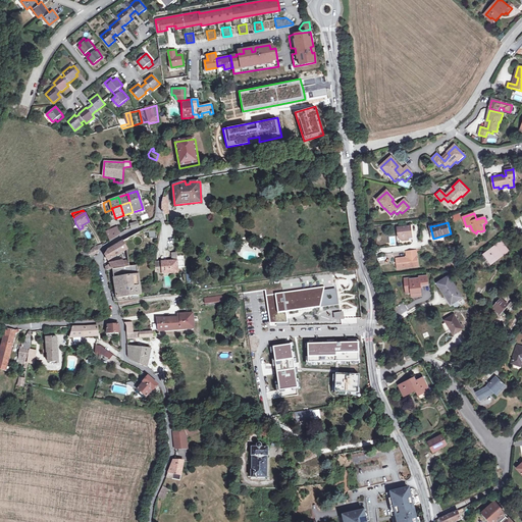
[(409,241),(409,239),(409,236),(413,236),(412,226),(399,227),(400,239),(404,242),(409,241)]
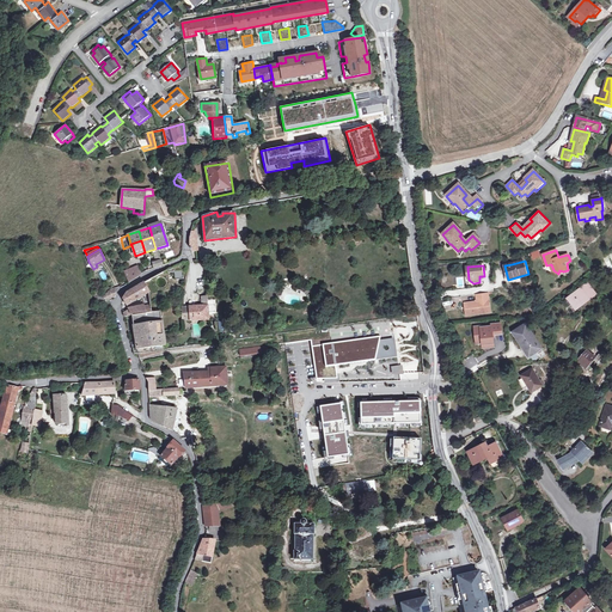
[(126,271),(129,282),(139,276),(141,274),(138,267),(126,271)]
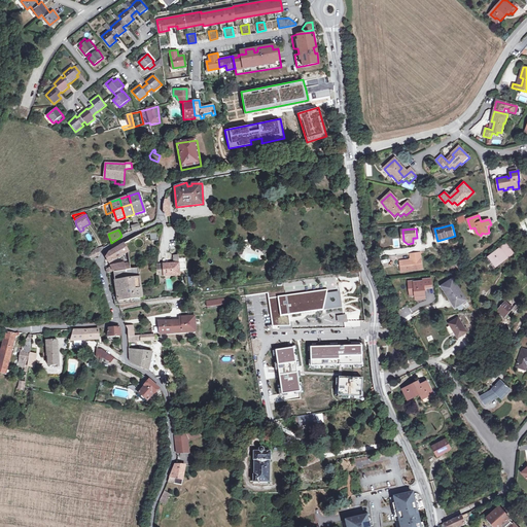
[(141,234),(124,244),(128,252),(135,250),(135,247),(152,245),(151,241),(150,234),(149,230),(141,234)]
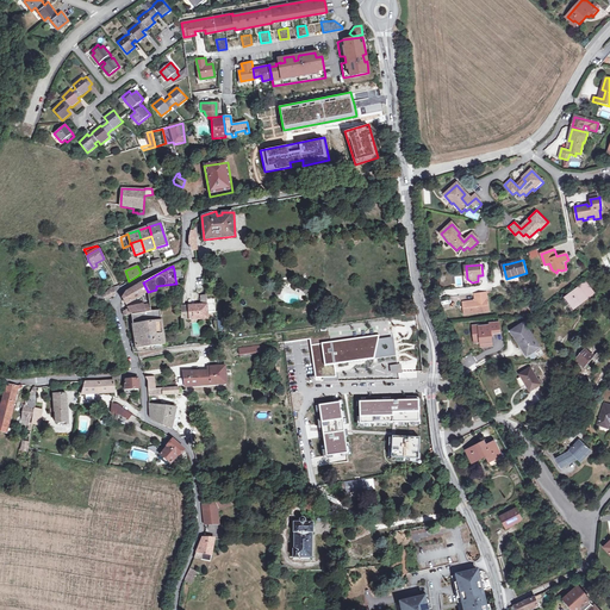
[(143,282),(137,286),(142,296),(148,292),(143,282)]
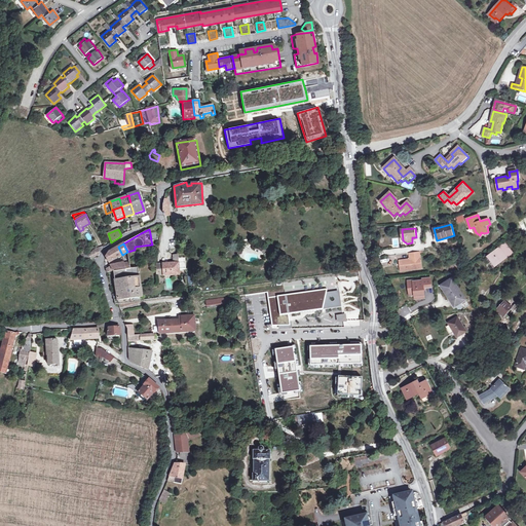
[(516,255),(508,243),(489,259),(498,270),(516,255)]
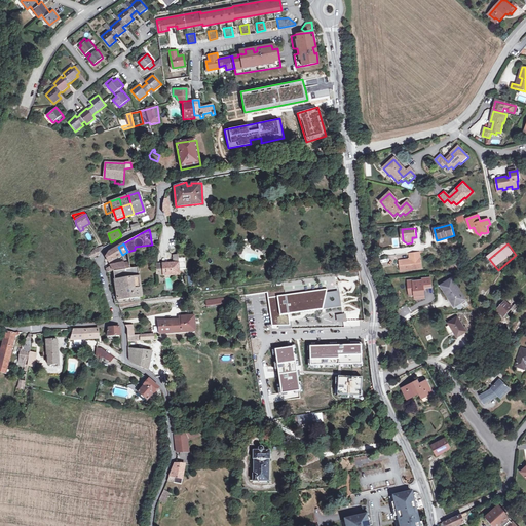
[(122,255),(118,247),(110,252),(106,257),(109,263),(122,255)]
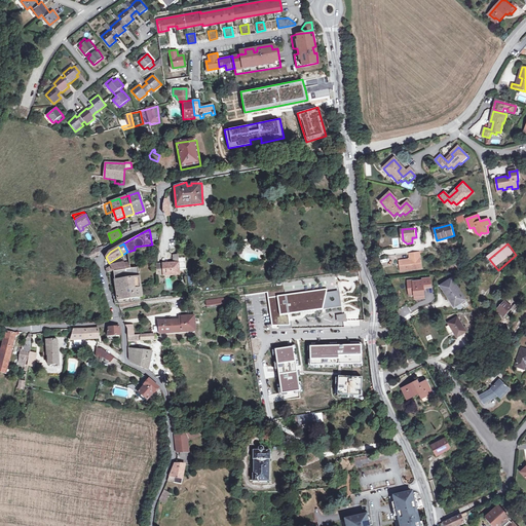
[(85,261),(91,259),(94,258),(95,257),(96,256),(94,252),(88,254),(84,250),(80,252),(85,261)]
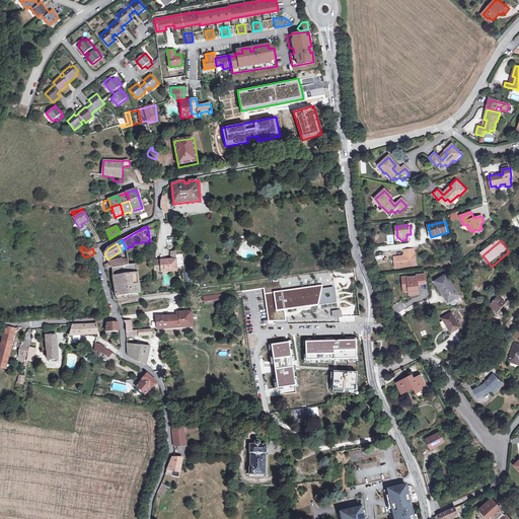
[(124,267),(105,269),(109,282),(114,280),(115,287),(139,283),(136,265),(136,264),(133,246),(126,248),(128,260),(129,266),(124,267)]
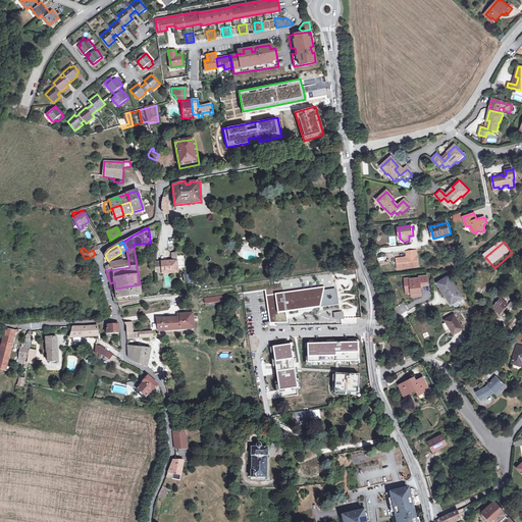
[(408,255),(406,258),(398,259),(399,267),(406,266),(408,268),(420,267),(417,250),(407,252),(408,255)]
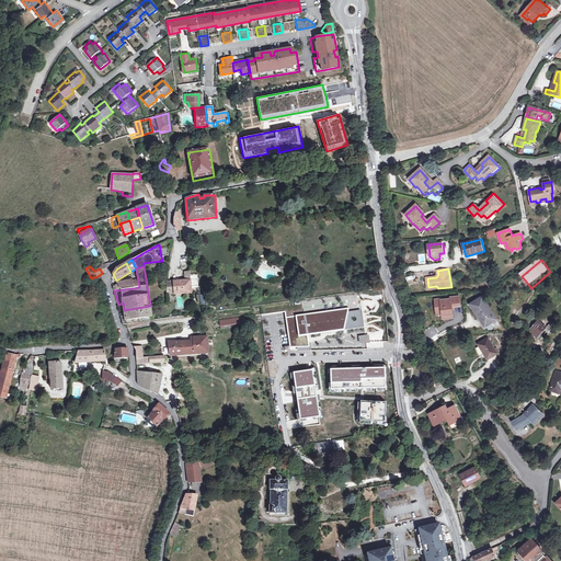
[(185,273),(185,281),(173,282),(174,294),(175,294),(192,293),(190,272),(185,273)]
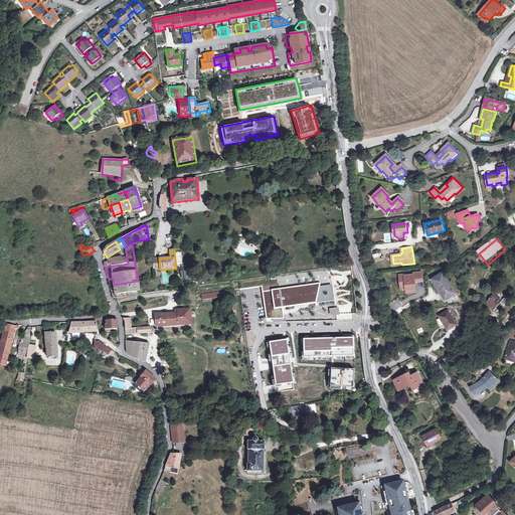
[(105,264),(105,267),(123,265),(122,259),(122,256),(109,260),(109,263),(105,264)]
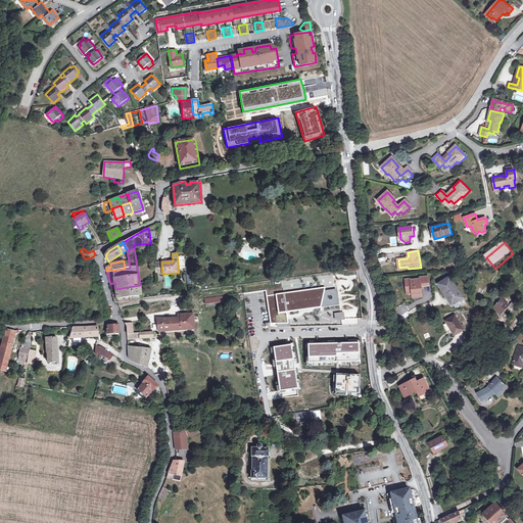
[(411,279),(406,280),(408,294),(413,293),(417,293),(417,294),(422,294),(422,286),(429,285),(429,277),(421,278),(421,279),(412,280),(411,279)]
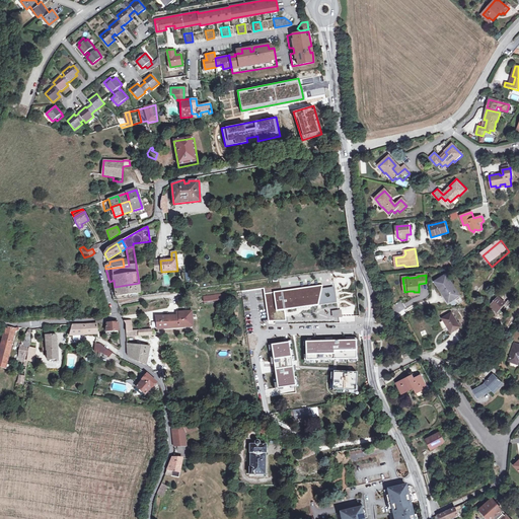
[(458,296),(444,276),(434,282),(447,303),(458,296)]
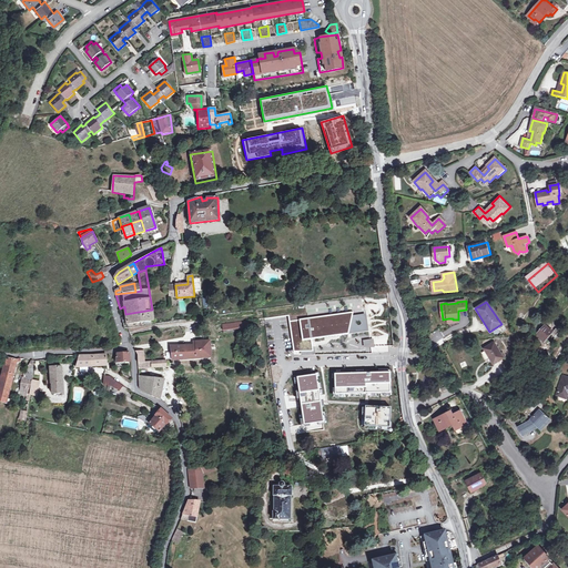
[(307,318),(290,322),(293,352),(313,352),(311,336),(350,331),(352,320),(351,313),(350,307),(307,313),(307,318)]
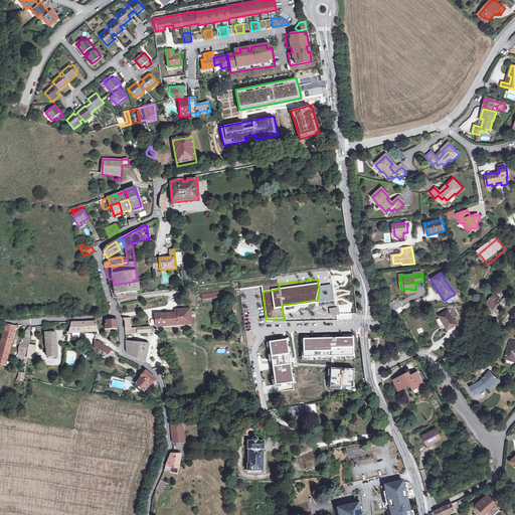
[(140,291),(138,281),(114,285),(115,295),(140,291)]
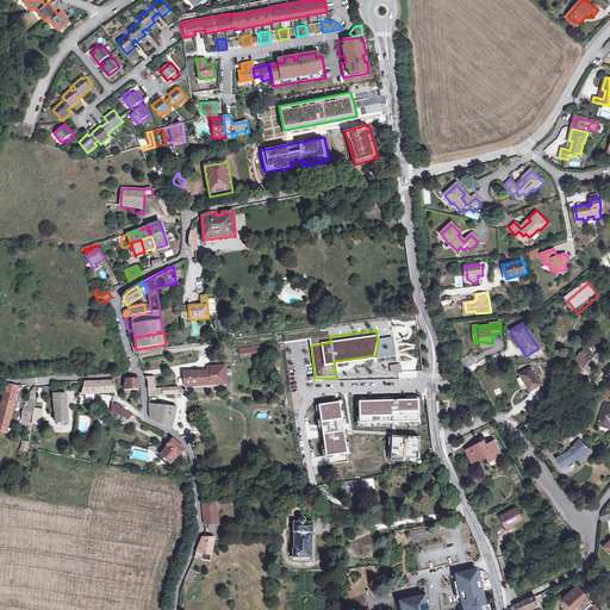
[(335,365),(396,356),(393,334),(377,336),(378,343),(375,354),(375,355),(334,361),(335,365)]
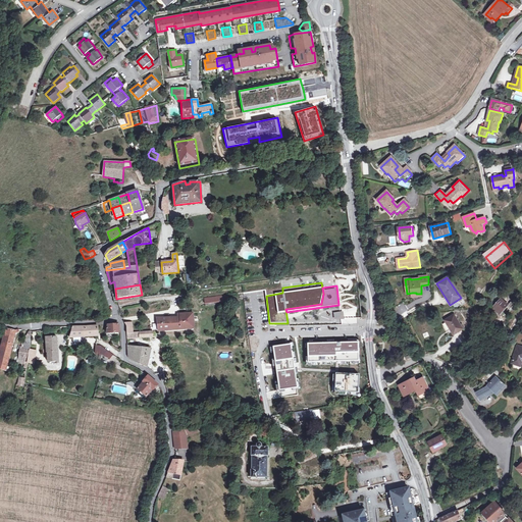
[(259,309),(265,309),(264,291),(244,293),(245,313),(260,312),(259,309)]
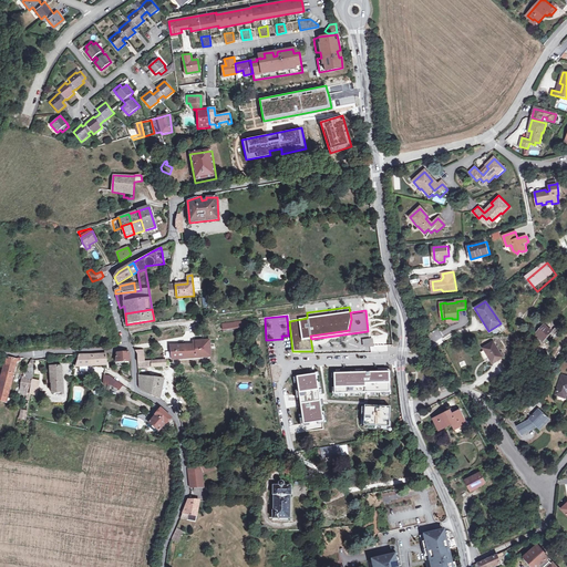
[(248,326),(247,320),(223,323),(224,332),(245,329),(245,327),(248,326)]
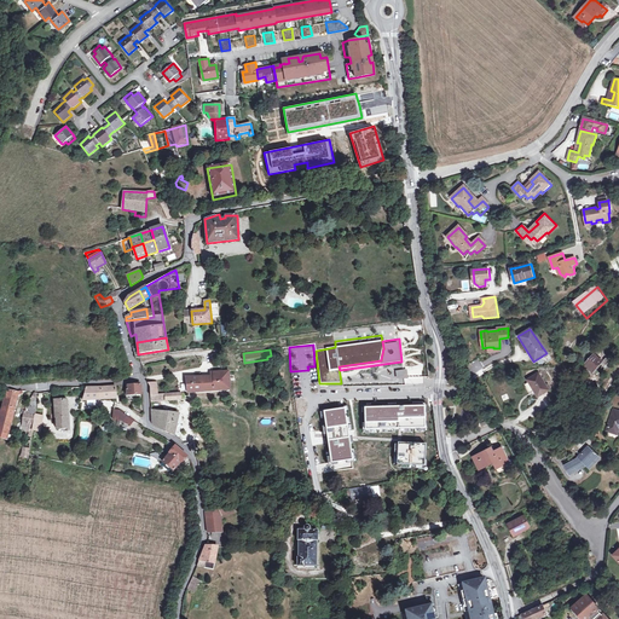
[(586,364),(594,370),(601,362),(594,356),(586,364)]
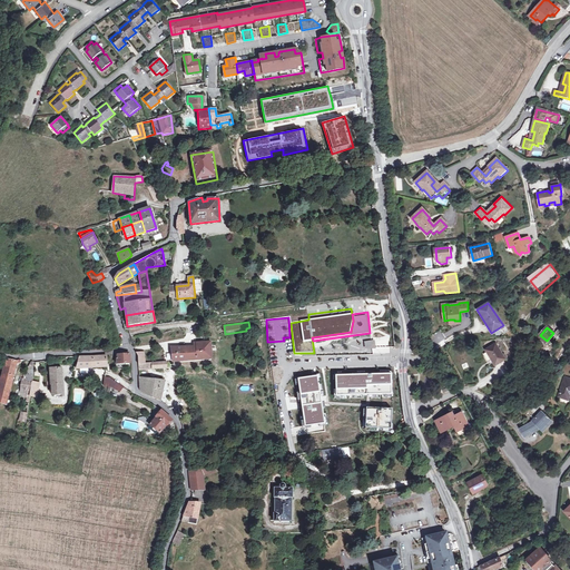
[(553,333),(547,341),(544,342),(547,344),(554,334),(553,333)]
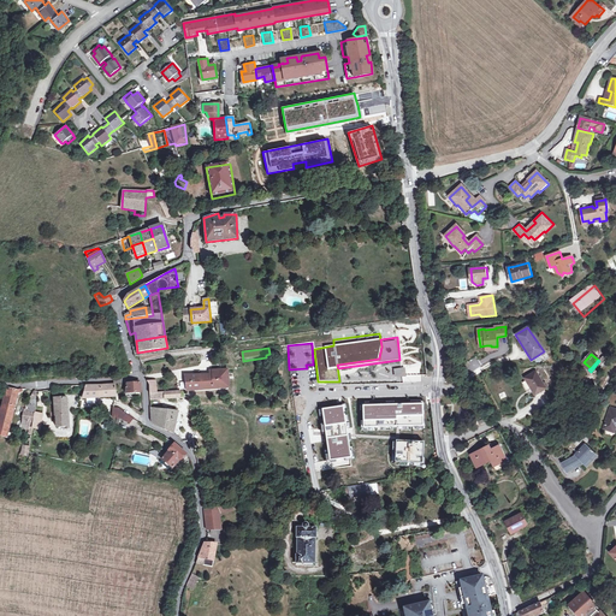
[(213,369),(213,389),(230,388),(227,368),(213,369)]
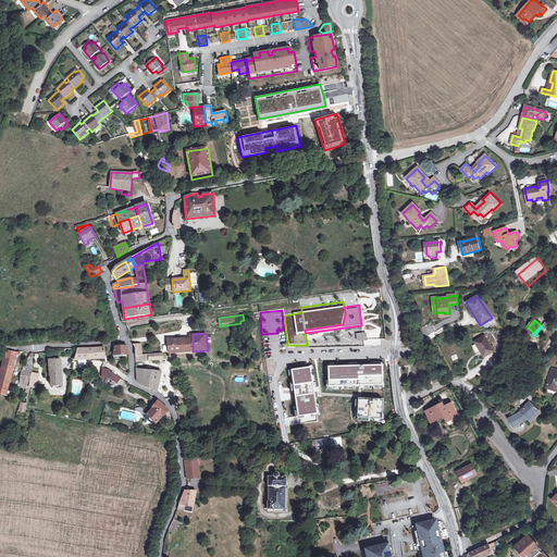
[(169,354),(193,351),(193,334),(188,335),(189,338),(180,338),(168,339),(169,354)]
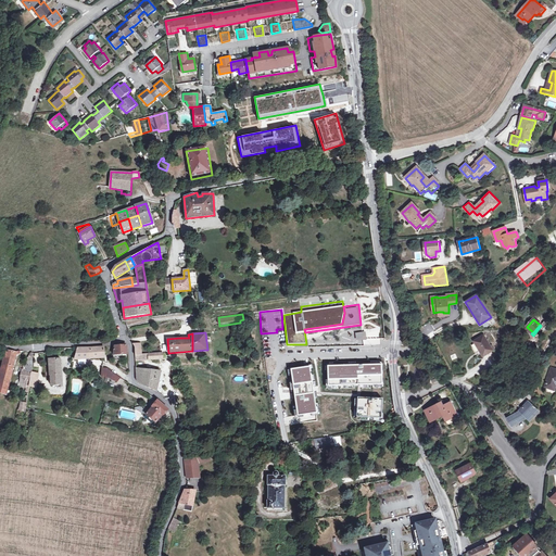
[(491,349),(481,337),(471,343),(481,356),(491,349)]
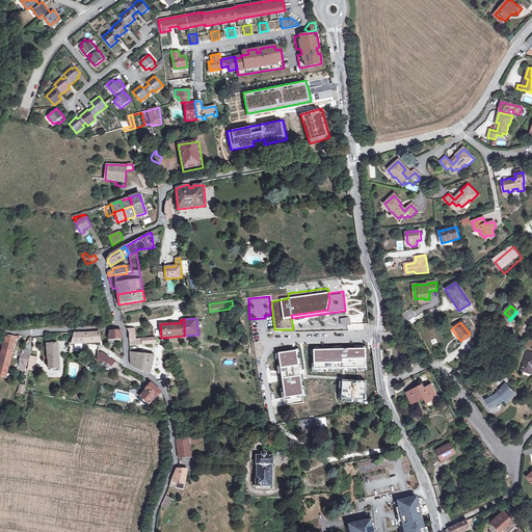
[(122,330),(121,330),(110,330),(109,339),(109,345),(114,344),(114,339),(122,339),(122,330)]
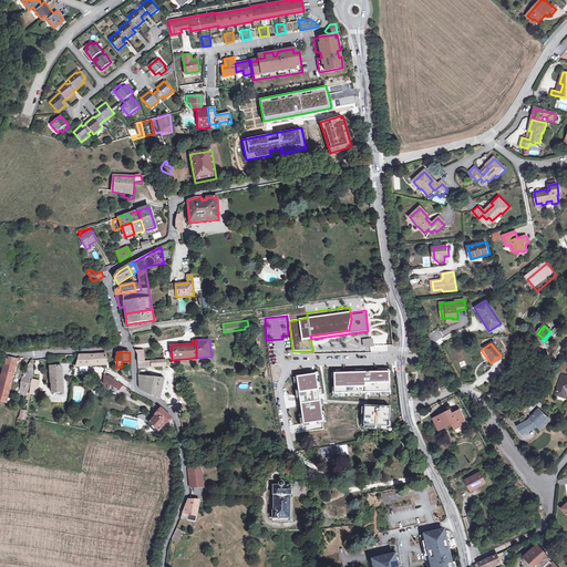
[(106,364),(106,353),(91,354),(79,354),(75,367),(106,364)]
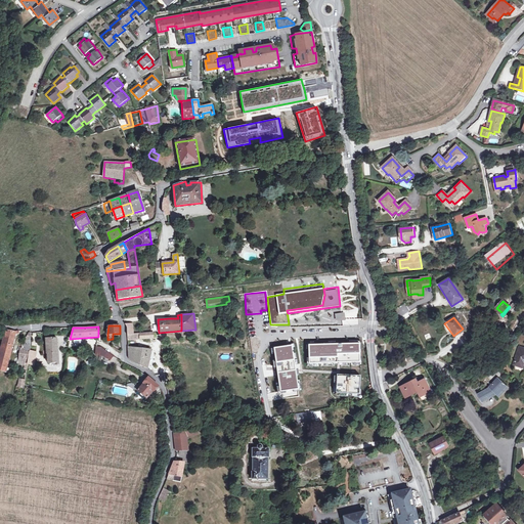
[(18,332),(9,330),(0,361),(0,368),(8,372),(18,334),(23,333),(23,330),(18,330),(18,332)]
